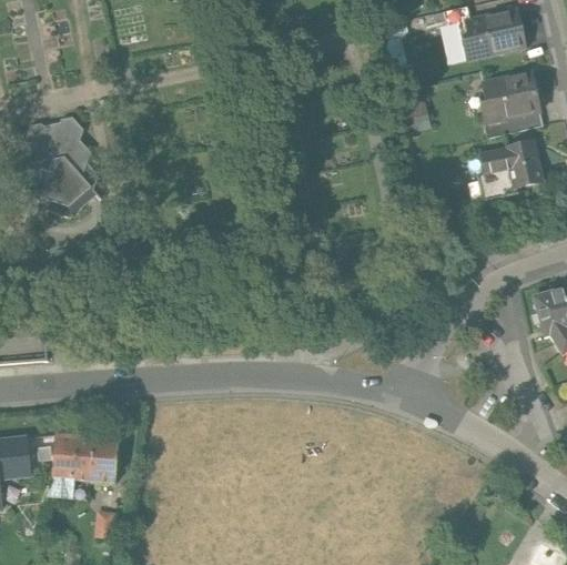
[(436,27),(459,21),(471,19),(467,6),(434,13),(436,27)]
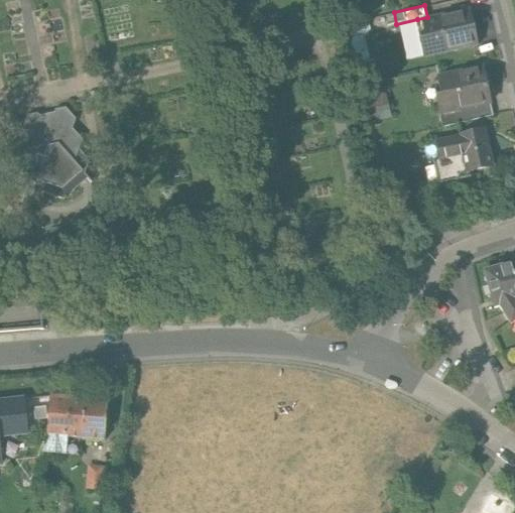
[(417,19),(424,55),(478,43),(471,7),(427,17),(417,19)]
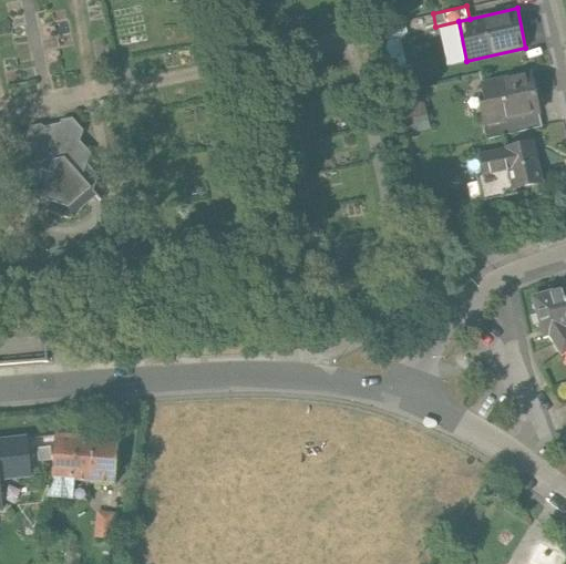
[(498,82),(475,88),(483,123),(539,111),(531,69),(497,77),(498,82)]
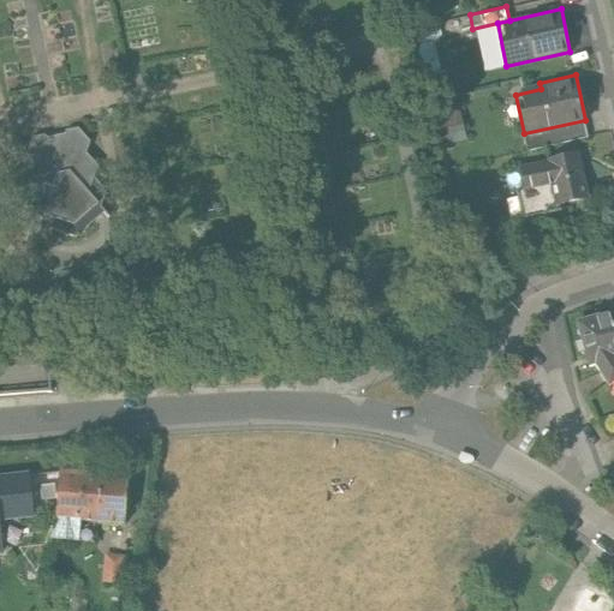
[(465,138),(458,106),(433,111),(439,144),(465,138)]
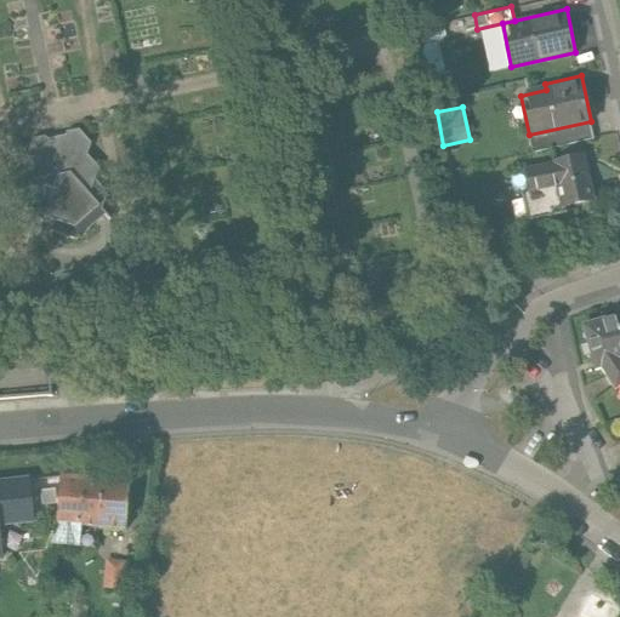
[(595,137),(591,121),(529,135),(533,150),(595,137)]
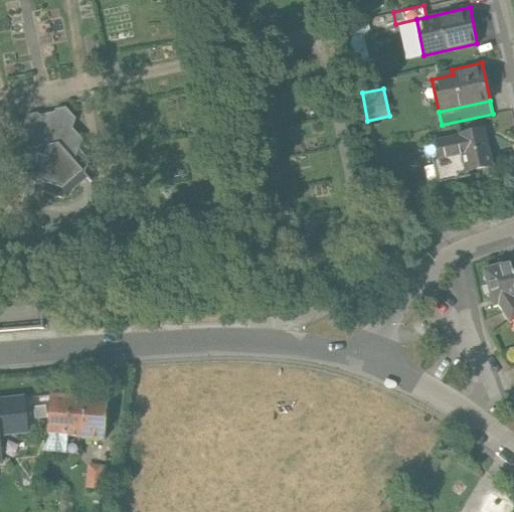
[(37,111),(27,113),(21,127),(29,136),(23,149),(30,158),(25,171),(35,182),(33,187),(63,197),(87,176),(83,172),(88,159),(77,147),(81,138),(71,126),(74,118),(64,106),(54,108),(53,111),(38,114),(37,111)]
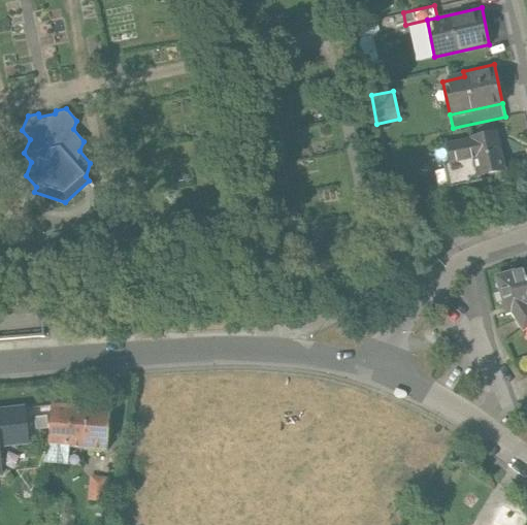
[(450,187),(482,179),(480,173),(503,168),(495,131),(472,136),(472,138),(449,142),(453,161),(443,163),(450,187)]
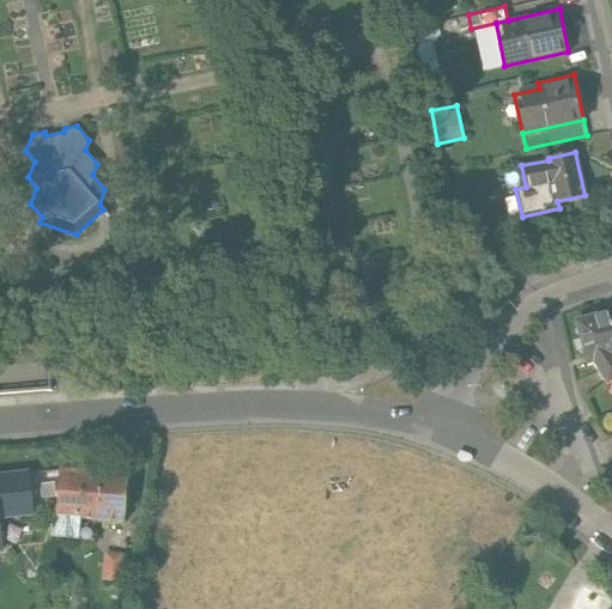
[(611,306),(577,317),(589,361),(594,360),(609,381),(611,378),(611,306)]
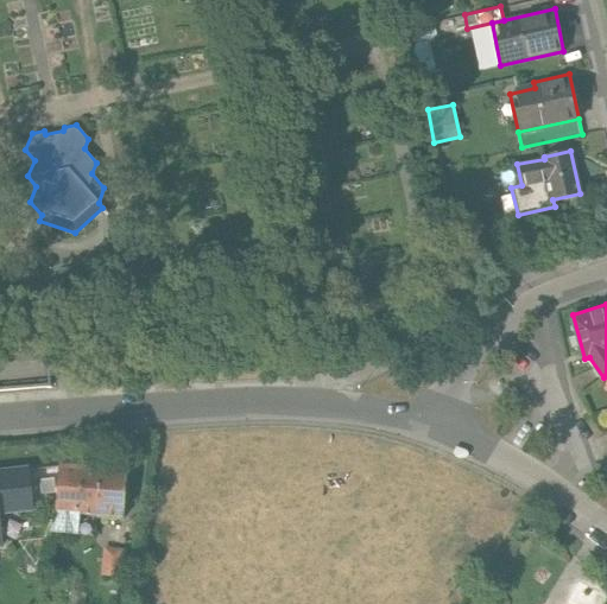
[(131,468),(64,462),(58,529),(94,532),(95,513),(127,515),(131,468)]
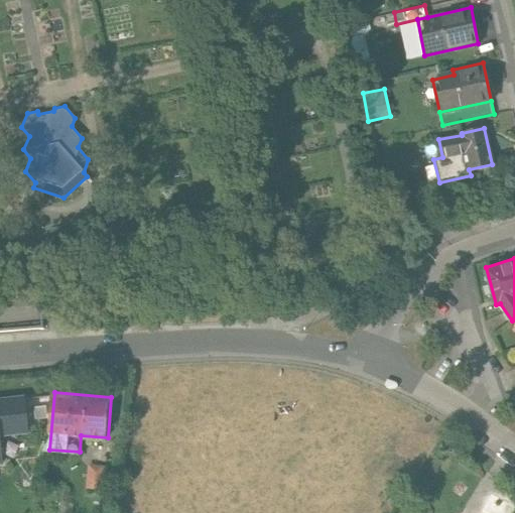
[(0,463),(4,463),(1,434),(31,430),(27,397),(0,399),(0,463)]
